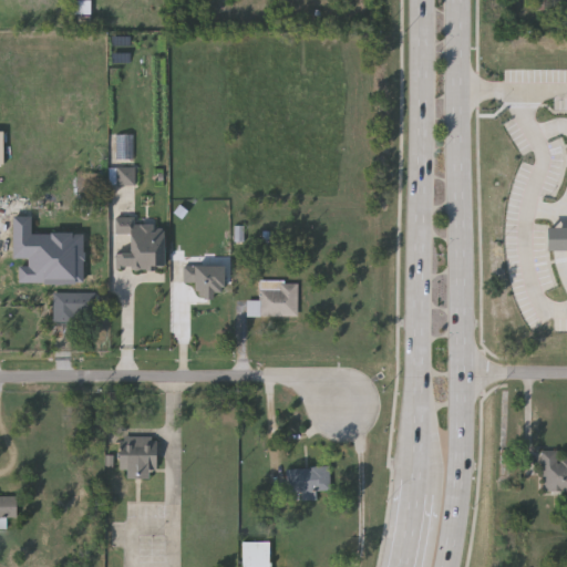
[(553,10),(552,0),(537,0),(538,10),(553,10)]
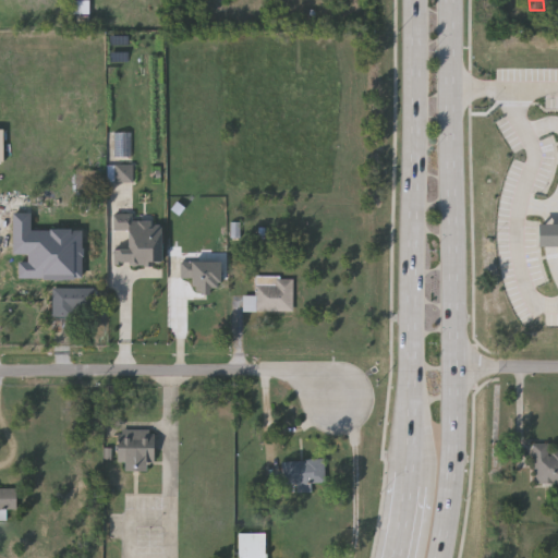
[(91,14),(91,2),(71,2),(72,15),(91,14)]
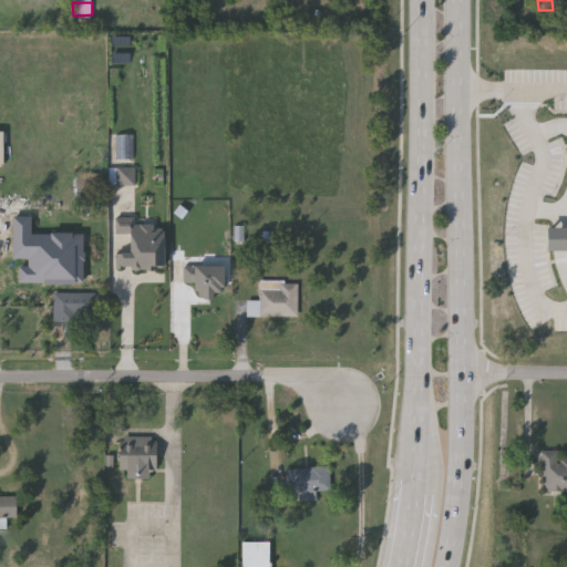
[(117,160),(135,160),(136,135),(119,135),(117,160)]
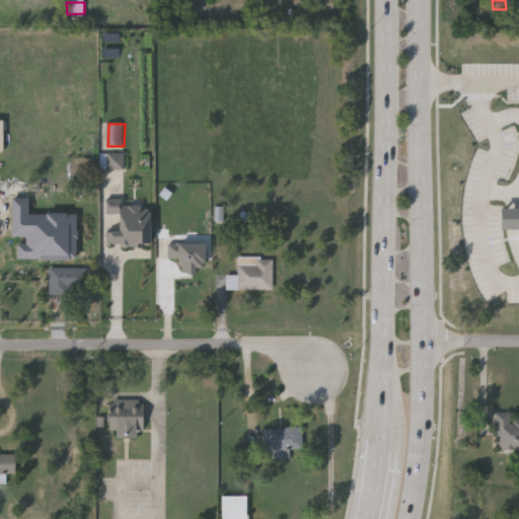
[(126,153),(101,154),(102,170),(126,169),(126,153)]
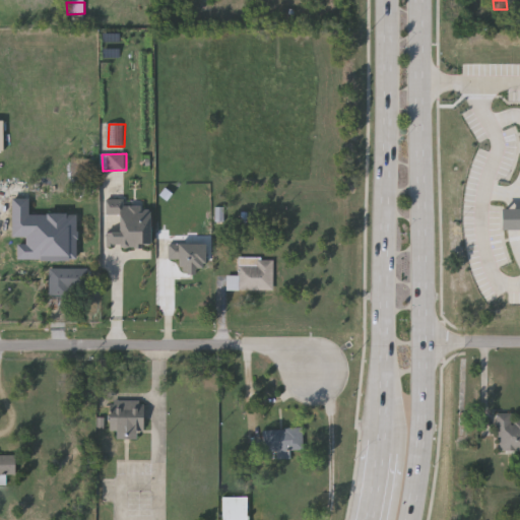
[(0,181),(27,181),(27,199),(0,199),(0,181)]
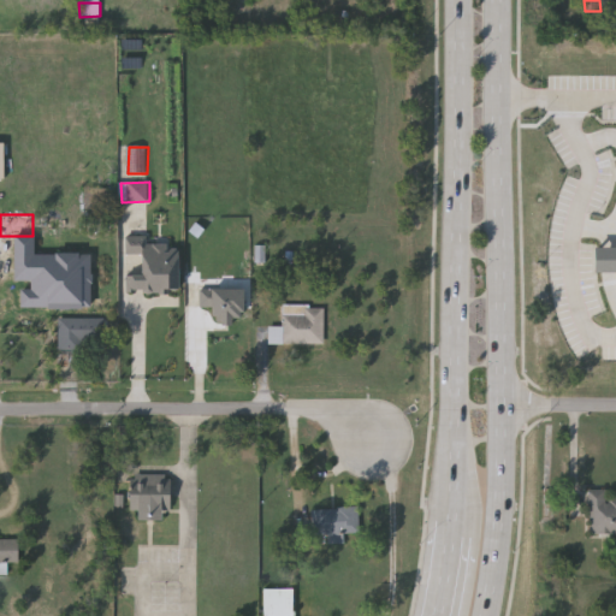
[(17,280),(33,280),(33,289),(23,289),(23,308),(94,308),(94,254),(36,254),(36,236),(16,236),(17,280)]
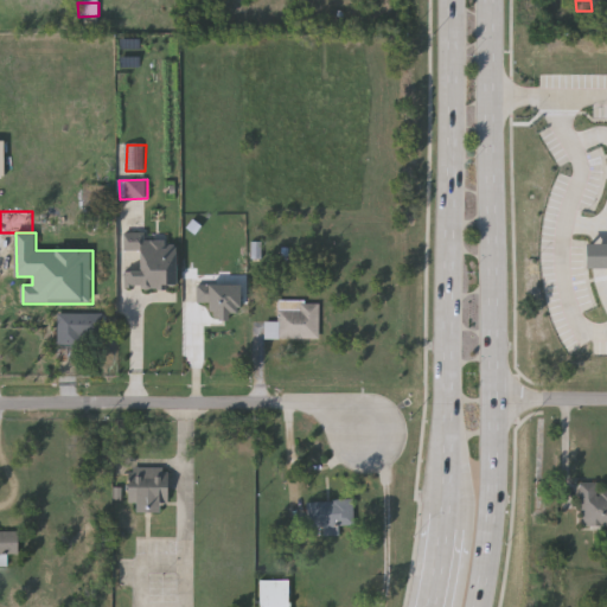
[(179,285),(178,246),(166,246),(166,241),(146,241),(146,232),(125,234),(125,251),(141,250),(141,272),(125,272),(126,287),(144,287),(144,291),(168,289),(168,285),(179,285)]
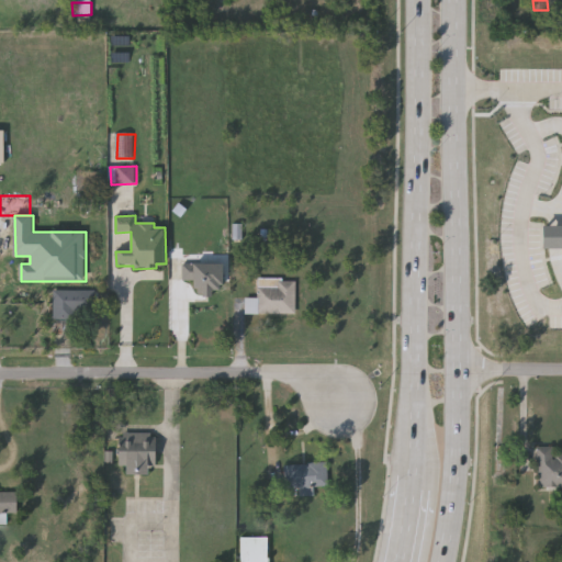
[(561,225),(544,226),(544,249),(561,248),(561,225)]
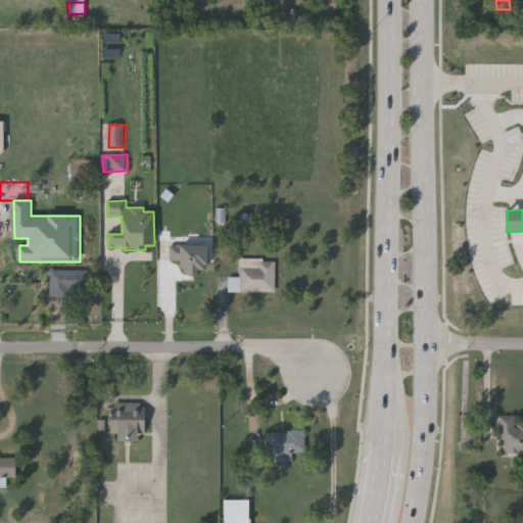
[(195,276),(179,276),(179,260),(169,260),(169,244),(206,244),(206,269),(195,269),(195,276)]
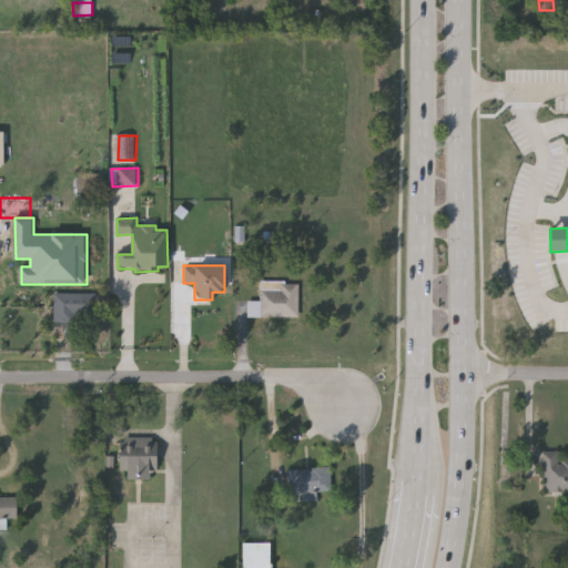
[(298,281),(298,316),(247,316),(247,302),(260,302),(260,281),(298,281)]
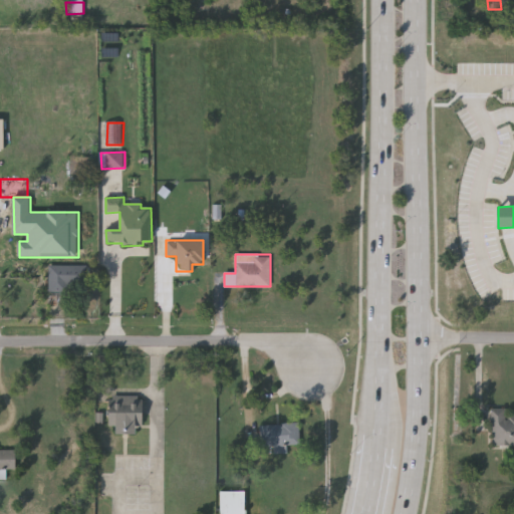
[(77,292),(48,292),(48,265),(85,265),(85,280),(77,280),(77,292)]
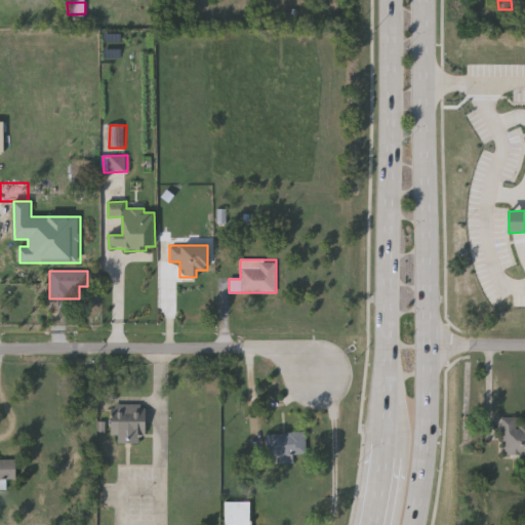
[(144,435),(137,435),(137,443),(112,443),(112,403),(144,403),(144,435)]
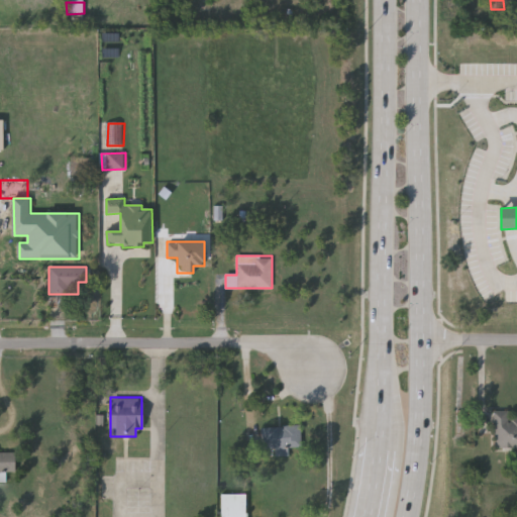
[(508,410),(508,415),(516,415),(516,447),(492,447),(492,410),(508,410)]
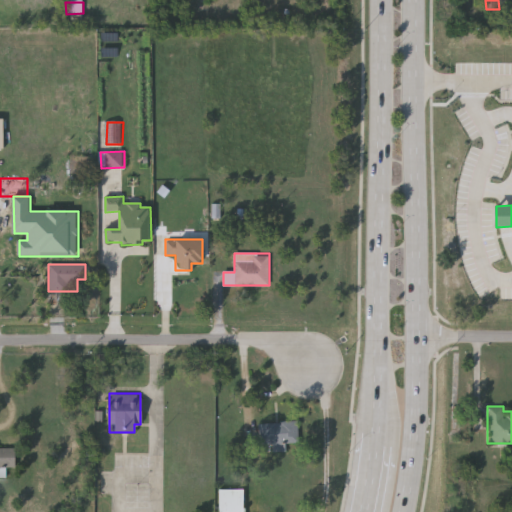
[(285,451),(271,451),(270,443),(260,443),(260,422),(297,422),(297,443),(285,443),(285,451)]
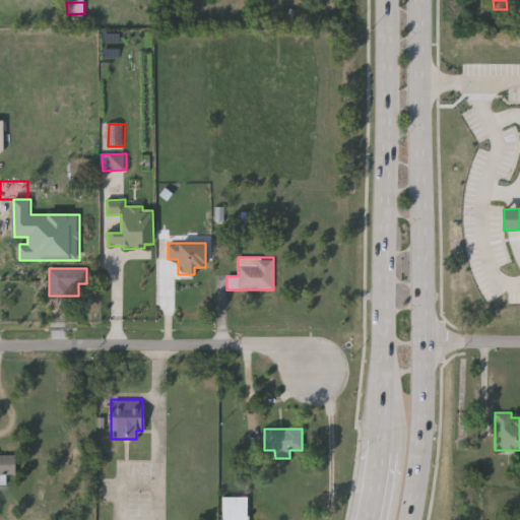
[(14,474),(5,474),(5,484),(0,484),(0,454),(14,454),(14,474)]
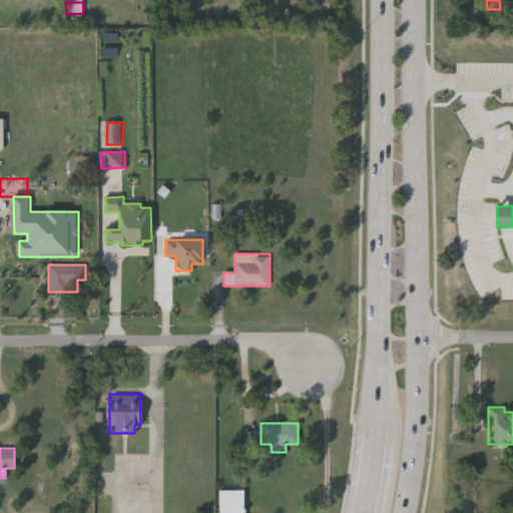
[(241,490),(241,512),(218,512),(218,490),(241,490)]
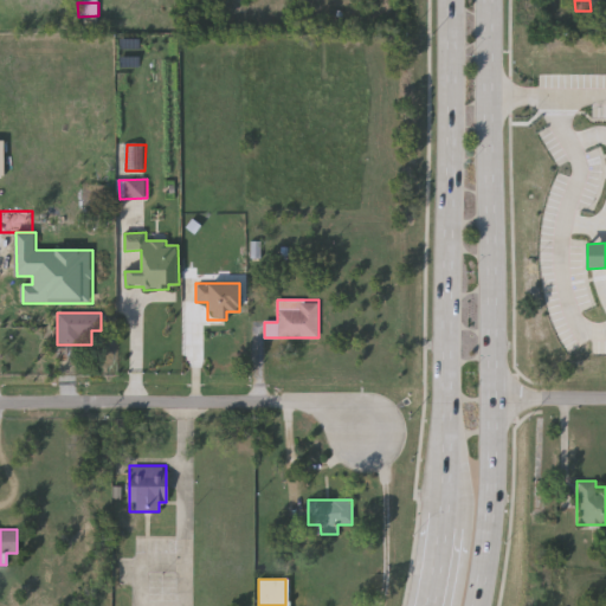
All buildings are outlined.
